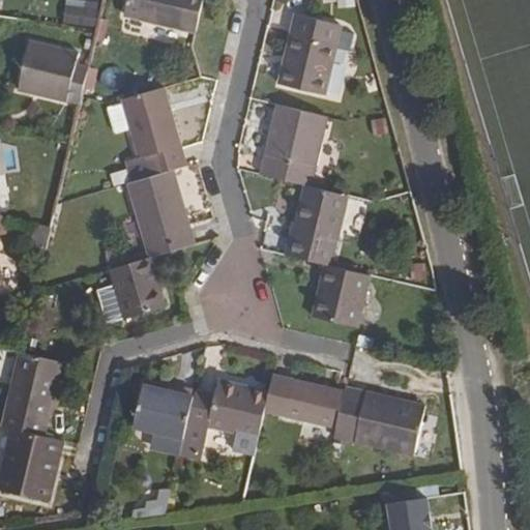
[(203,0),(126,0),(124,15),(196,32),(203,0)]
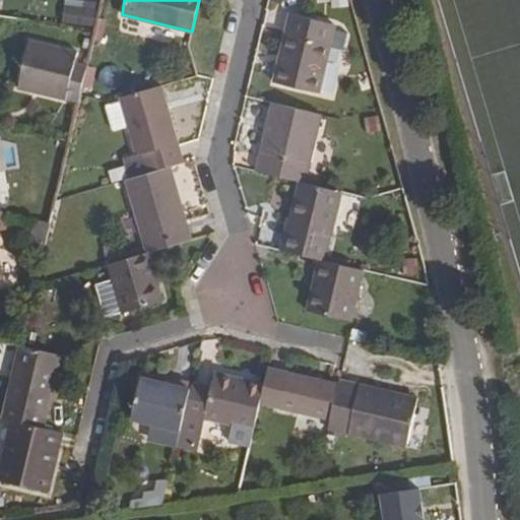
[(60,23),(92,27),(94,10),(63,6),(60,23)]
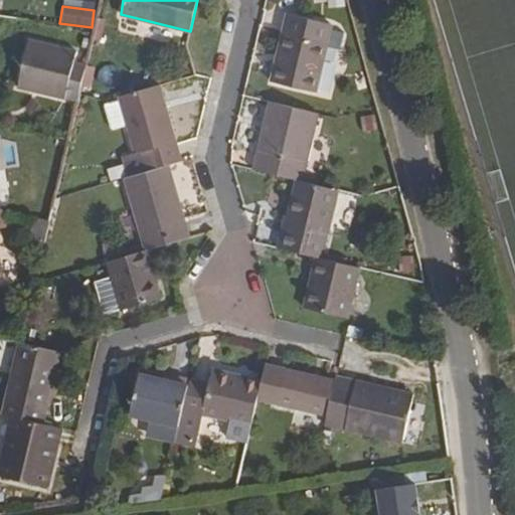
[(332,24),(288,14),(272,81),(316,93),(332,24)]
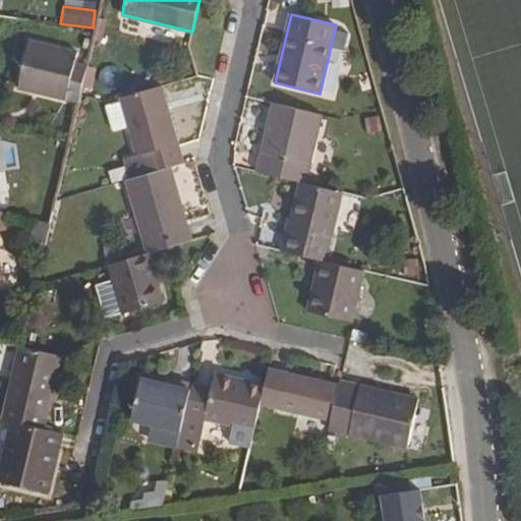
[(78,53),(30,41),(18,89),(66,101),(68,94),(81,97),(81,96),(90,63),(76,59),(78,53)]
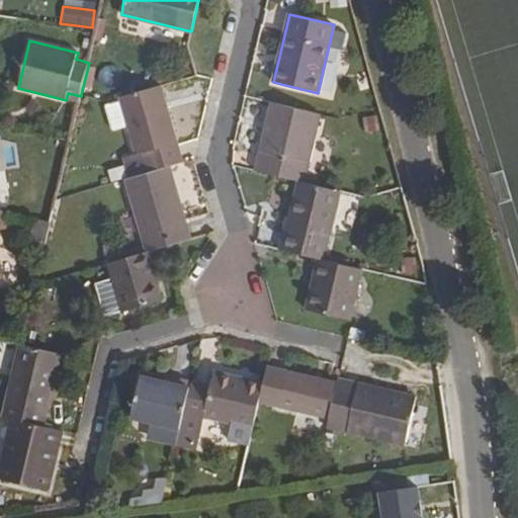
[(161,86),(118,98),(119,101),(126,126),(136,156),(143,154),(145,161),(148,173),(169,167),(183,162),(161,86)]
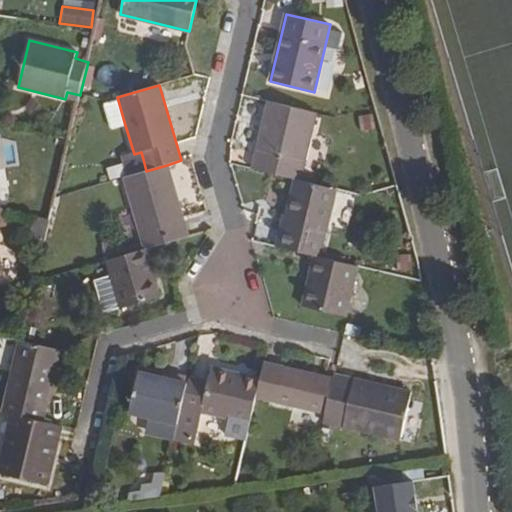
[(125,125),(118,100),(104,103),(111,129),(125,125)]
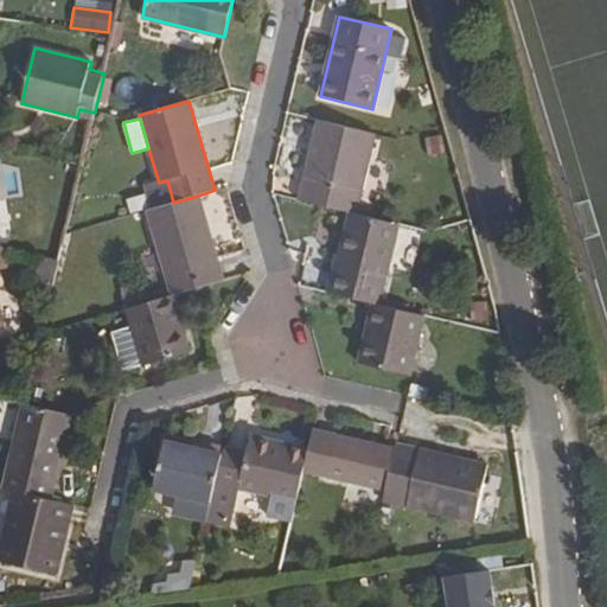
[(376,134),(319,120),(299,202),(319,206),(350,213),(357,216),(376,134)]
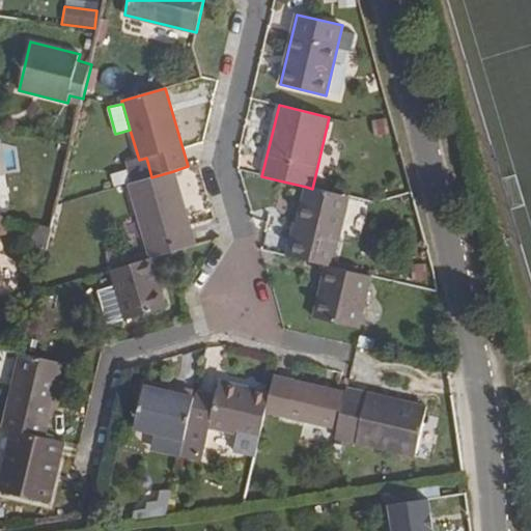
[(138,180),(130,184),(151,258),(195,246),(173,171),(151,177),(138,180)]
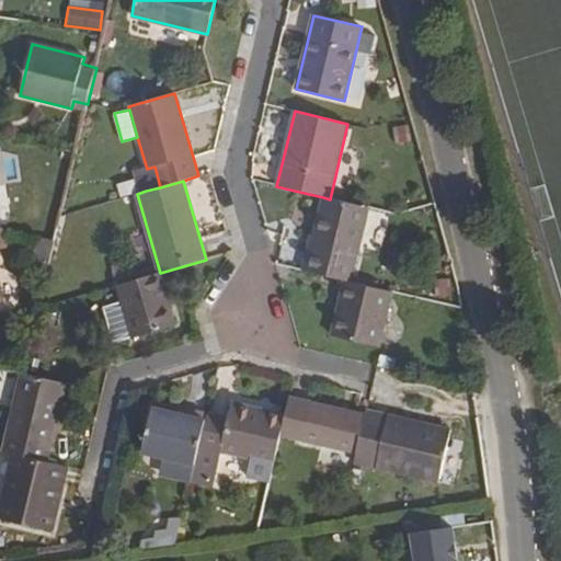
[(330,199),(323,197),(310,250),(307,250),(302,272),(345,282),(351,282),(368,208),(330,199)]
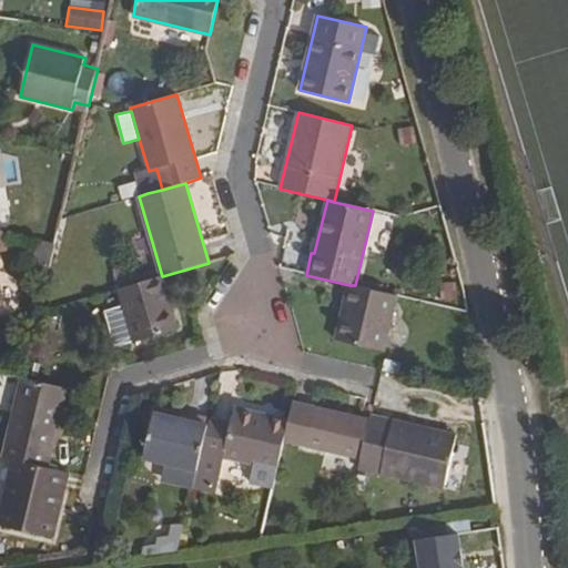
[(162,276),(119,290),(124,307),(134,341),(134,343),(178,330),(162,276)]
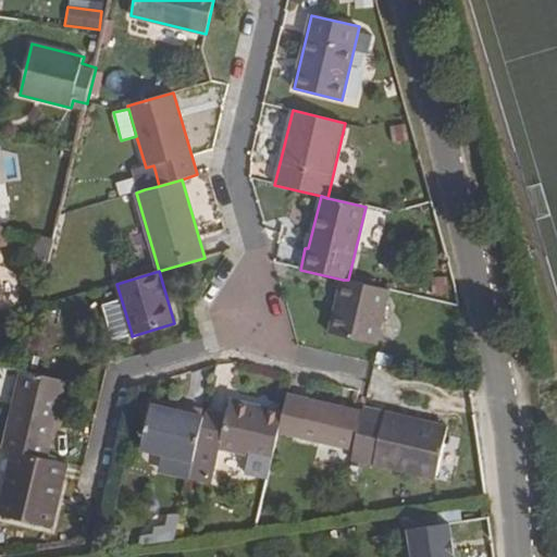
[(348,280),(343,280),(330,333),(376,345),(390,289),(348,280)]
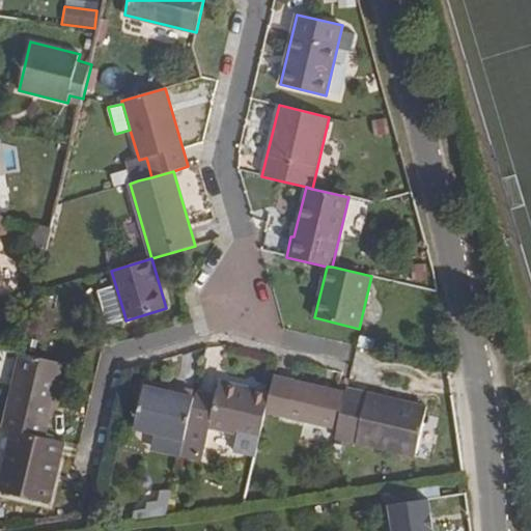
[(126,318),(116,287),(99,292),(108,324),(126,318)]
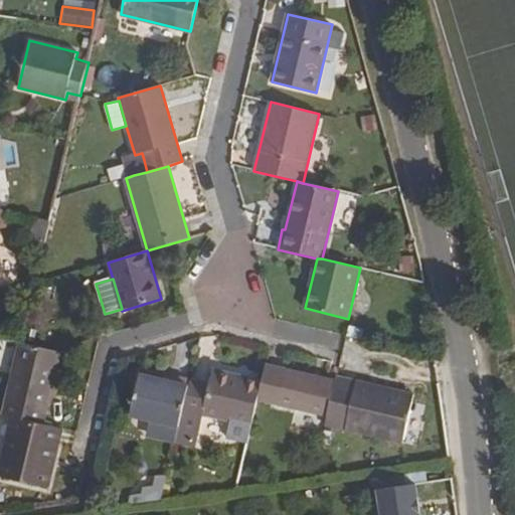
[(31,302),(43,305),(47,288),(35,285),(31,302)]
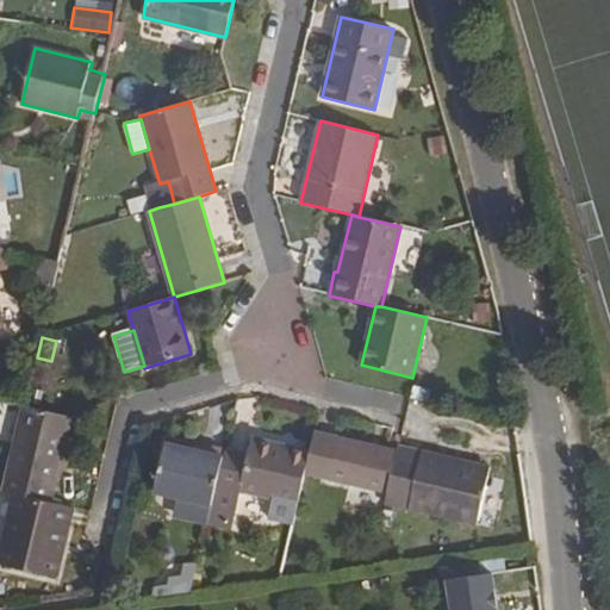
[(64,416),(25,404),(4,491),(13,493),(50,503),(72,417),(64,416)]
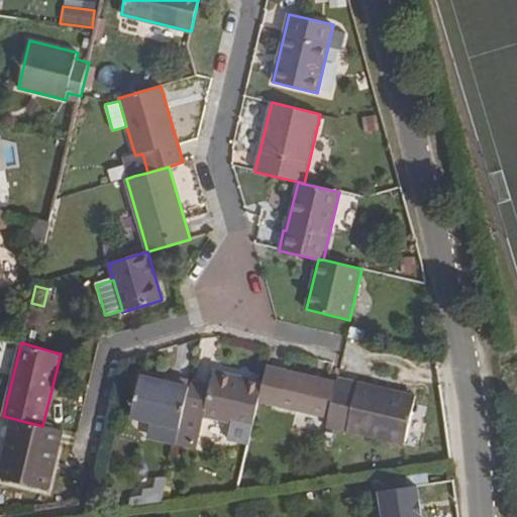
[(336,383),(267,367),(263,382),(259,401),(327,417),(336,383)]
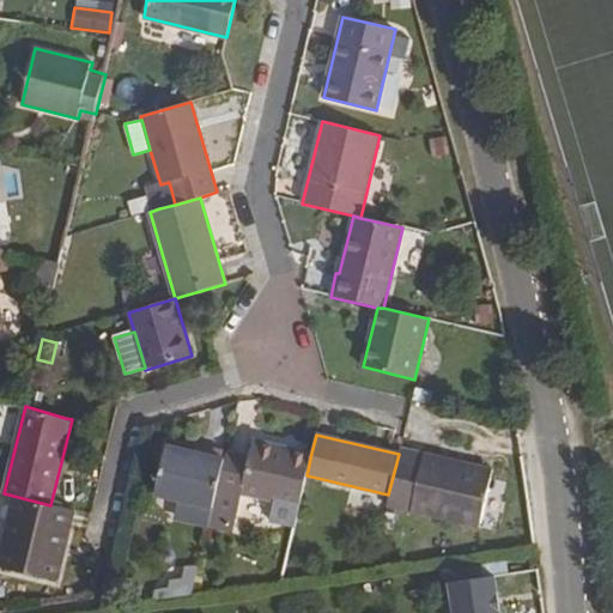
[(241,493),(298,507),(307,475),(311,453),(253,439),(249,457),(225,454),(224,459),(217,487),(241,493)]
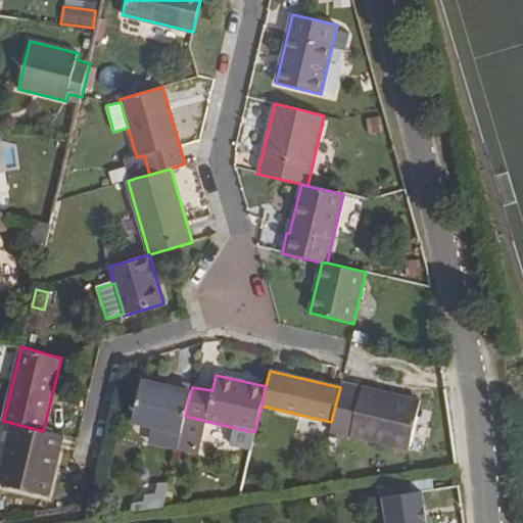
[(167,379),(165,385),(189,391),(190,384),(167,379)]
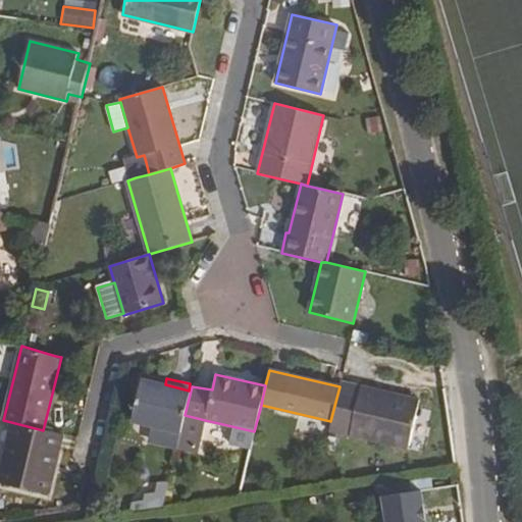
[(165,384),(142,379),(132,421),(154,426),(180,432),(180,433),(185,415),(191,390),(189,390),(165,384)]
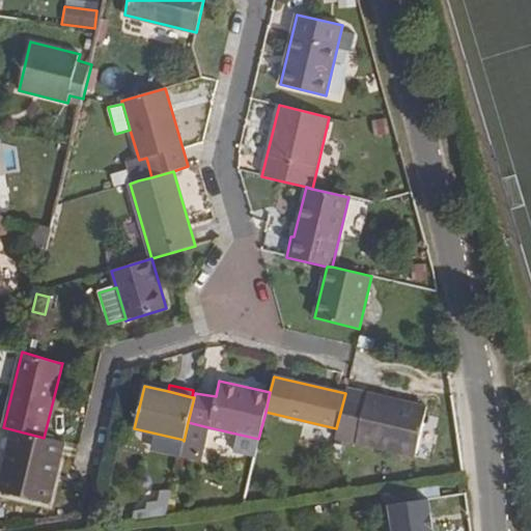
[(388,397),(346,388),(345,393),(336,428),(334,438),(416,457),(427,407),(403,401),(403,403),(388,399),(388,397)]
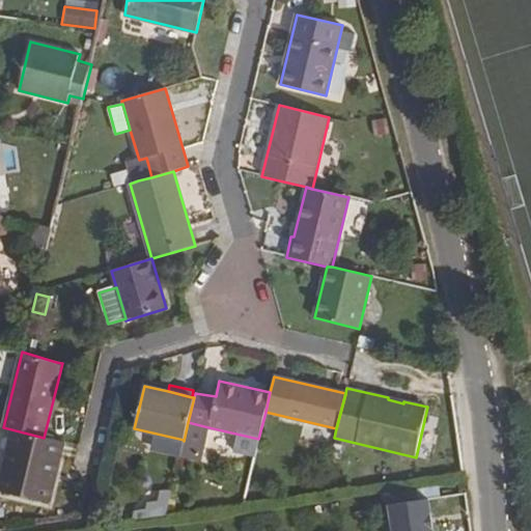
[(200,462),(208,427),(188,422),(184,441),(180,457),(200,462)]
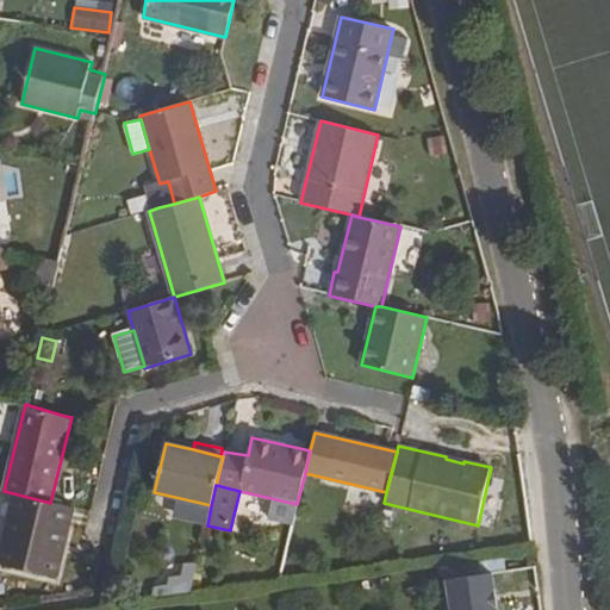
[(50,503),(13,493),(0,549),(0,564),(56,578),(73,509),(50,503)]
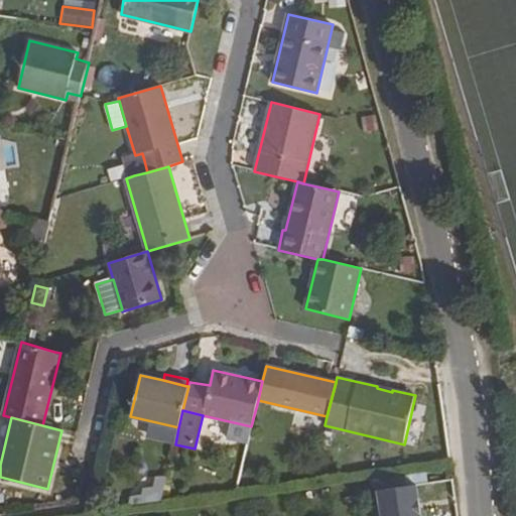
[(178,427),(152,421),(148,436),(175,444),(178,428),(178,427)]
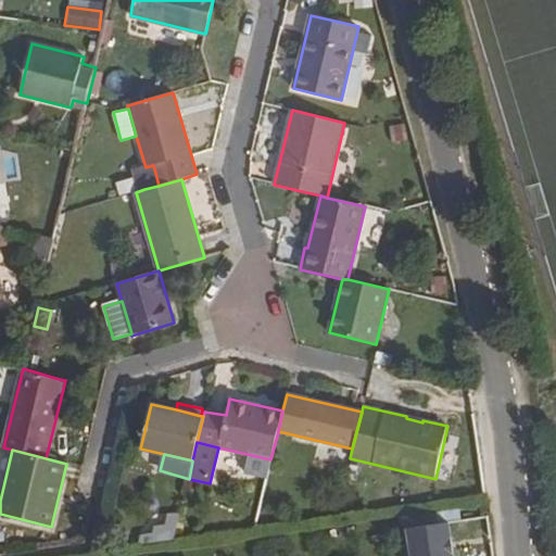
[(152,538),(151,544),(174,542),(179,516),(167,518),(164,529),(153,530),(152,538)]
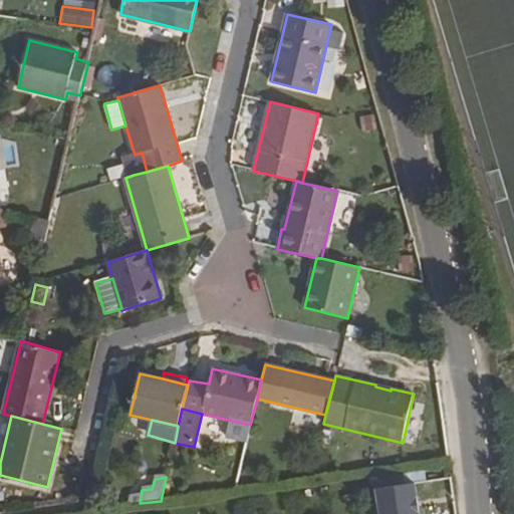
[(380,513),(419,513),(416,484),(377,489),(380,513)]
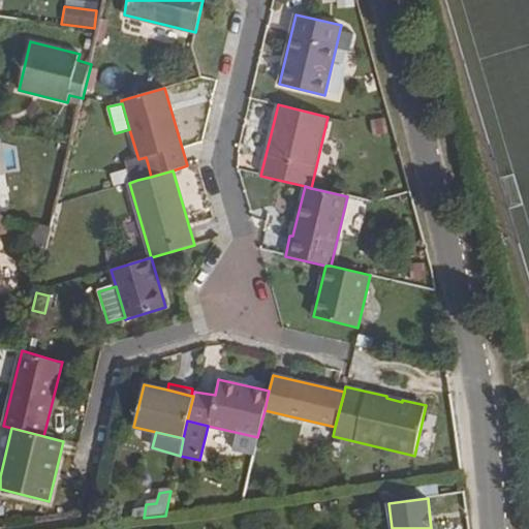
All buildings are outlined.
